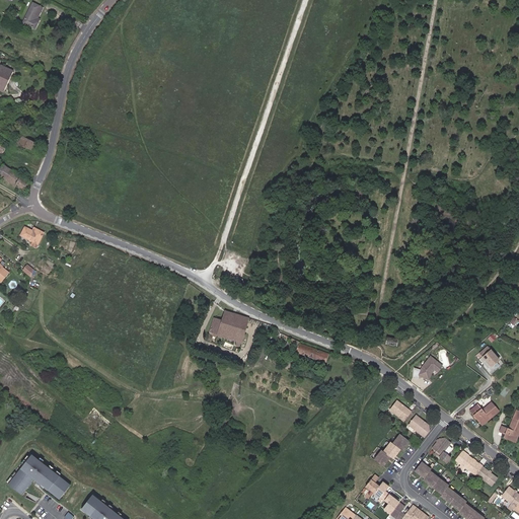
[(32,19),(39,7),(32,3),(22,23),(34,29),(39,22),(32,19)]
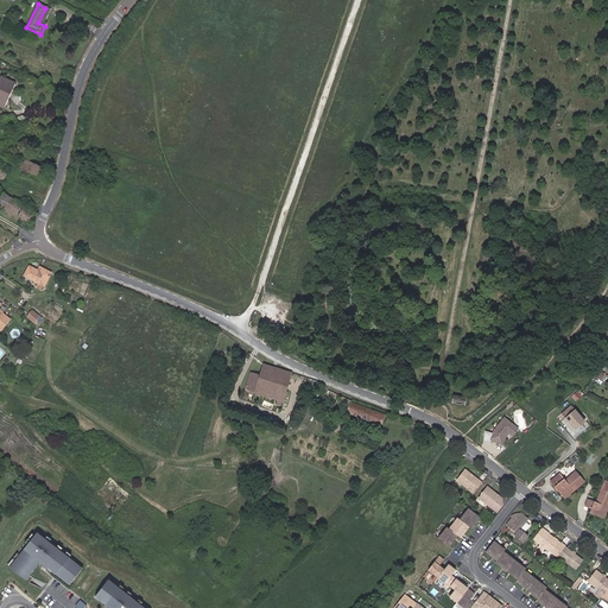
[(49,10),(45,8),(38,23),(45,26),(48,23),(44,20),(49,10)]
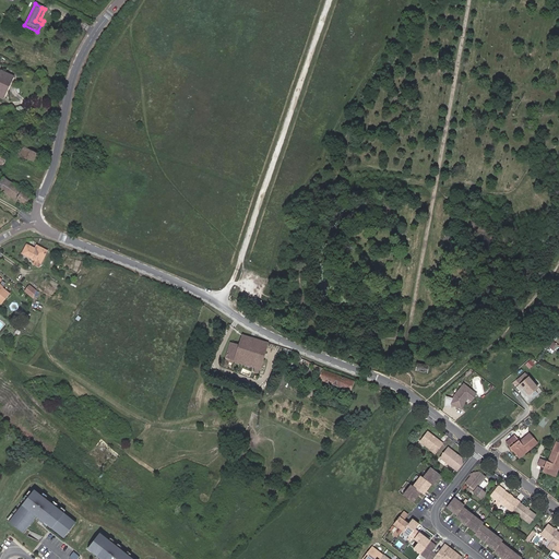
[(0,99),(4,102),(15,78),(1,71),(0,72),(0,99)]
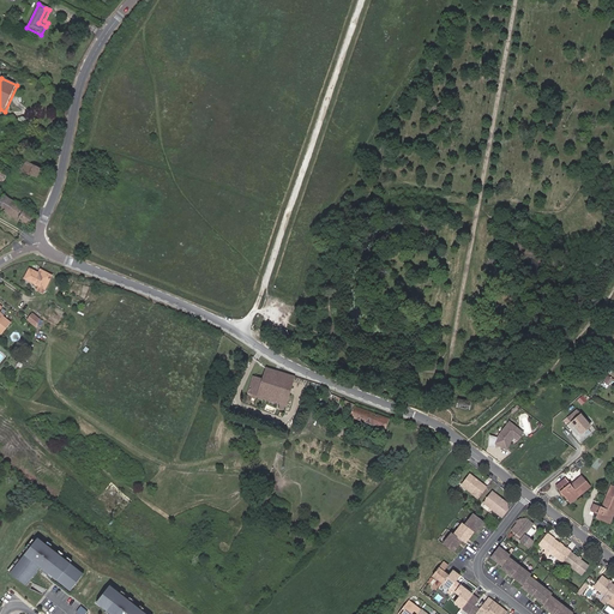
[(6,162),(4,167),(11,170),(12,172),(19,157),(10,152),(6,162)]
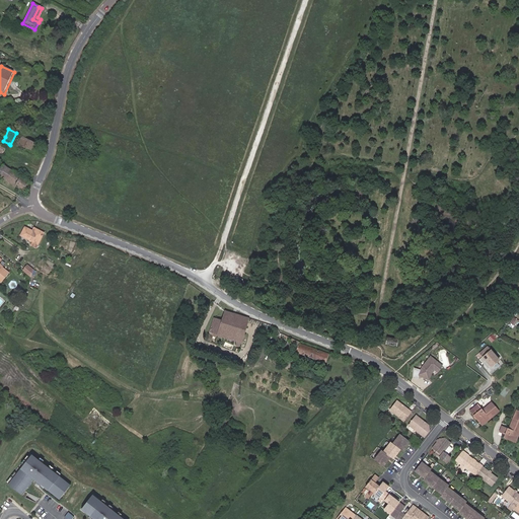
[(38,144),(23,138),(18,145),(33,152),(38,144)]
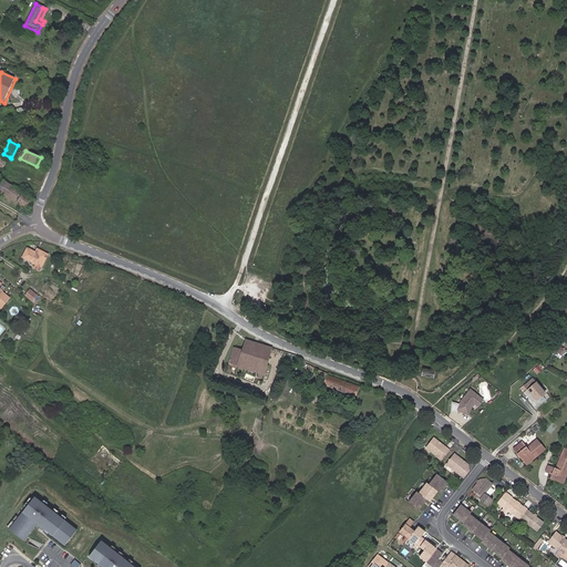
[(0,153),(0,167),(4,171),(4,168),(10,160),(0,153)]
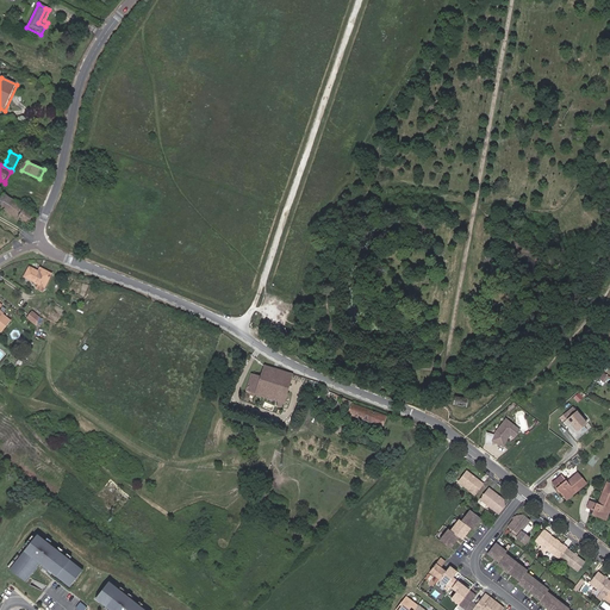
[(0,207),(7,213),(14,201),(7,197),(0,207)]
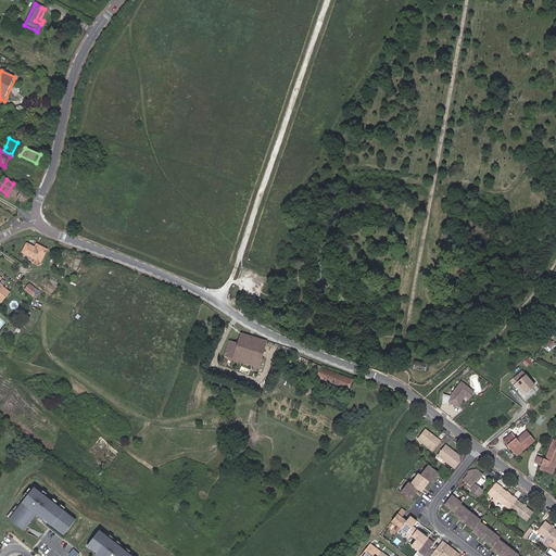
[(7,194),(25,205),(32,194),(13,184),(7,194)]
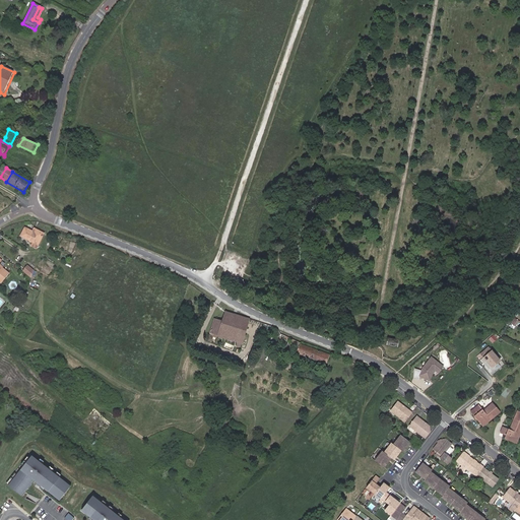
[(37,249),(45,235),(37,230),(36,233),(26,228),(22,236),(34,243),(31,246),(37,249)]
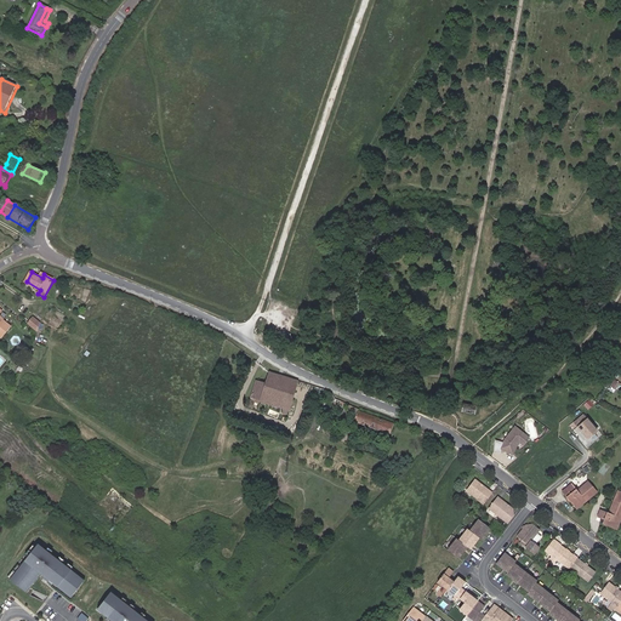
[(0,337),(1,339),(10,328),(1,320),(3,319),(0,317),(0,312),(1,312),(0,311),(0,337)]
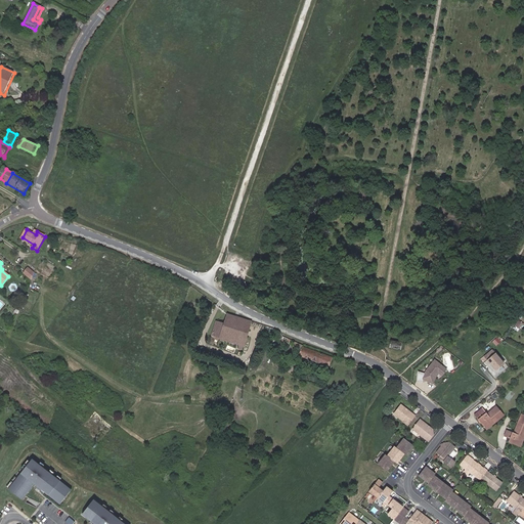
[(23,274),(31,280),(34,273),(28,268),(23,274)]
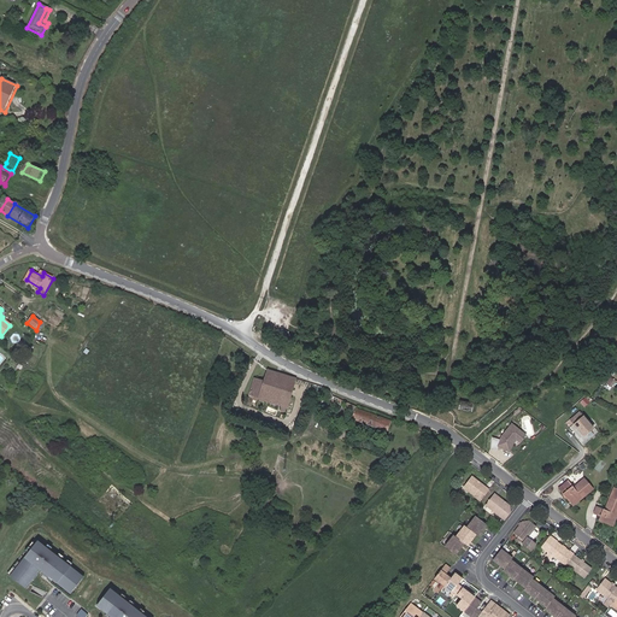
[(268,371),(266,370),(265,372),(263,382),(254,380),(250,397),(258,400),(258,401),(282,407),(281,412),(286,413),(287,410),(288,410),(297,380),(268,371)]
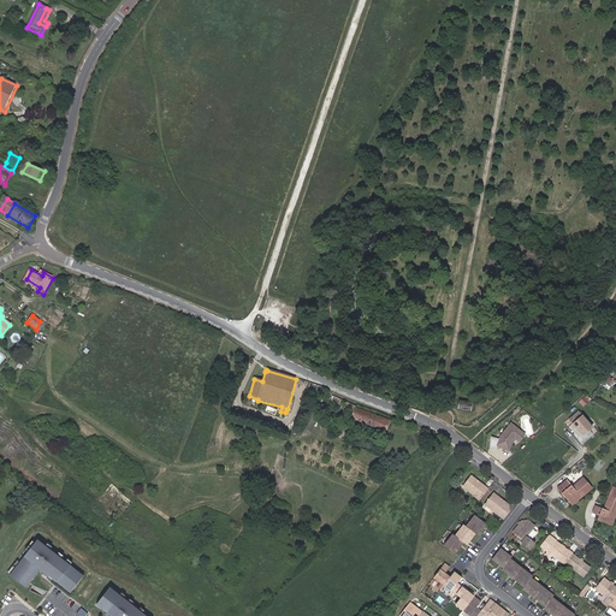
[(609,391),(615,381),(611,379),(604,389),(609,391)]
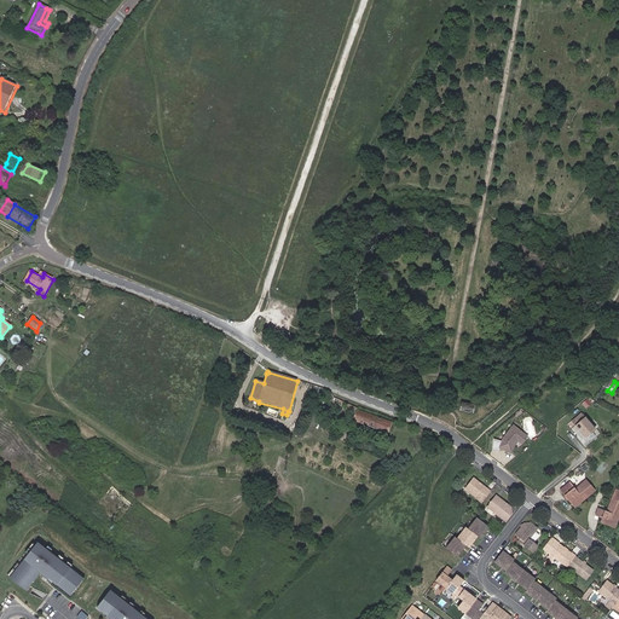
[(330,405),(331,401),(323,398),(318,409),(327,412),(330,405)]
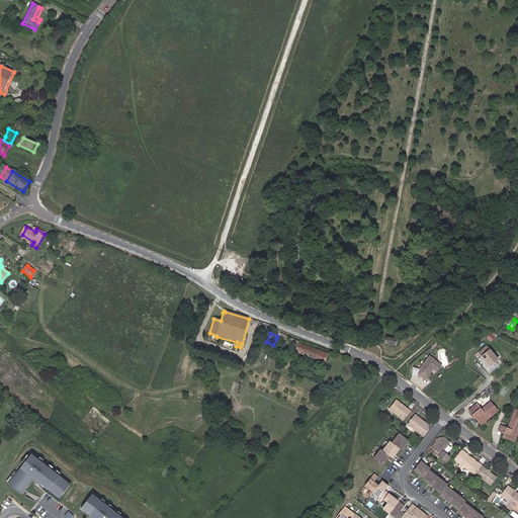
[(285,336),(278,333),(277,336),(276,339),(283,342),(285,336)]
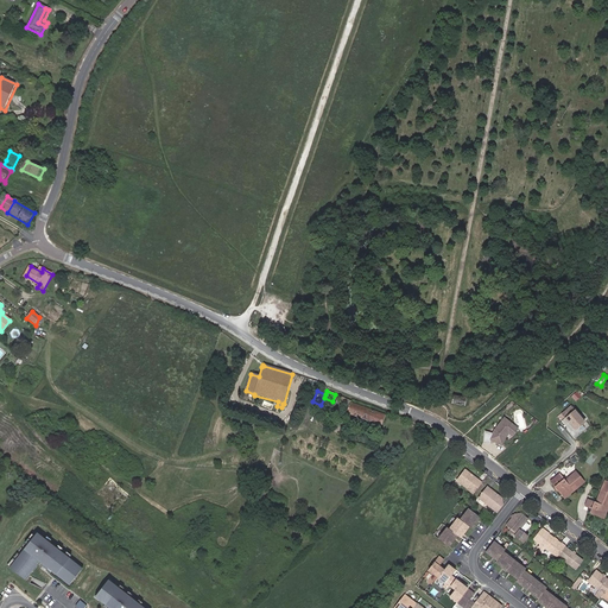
[(453,394),(450,403),(463,406),(464,397),(453,394)]
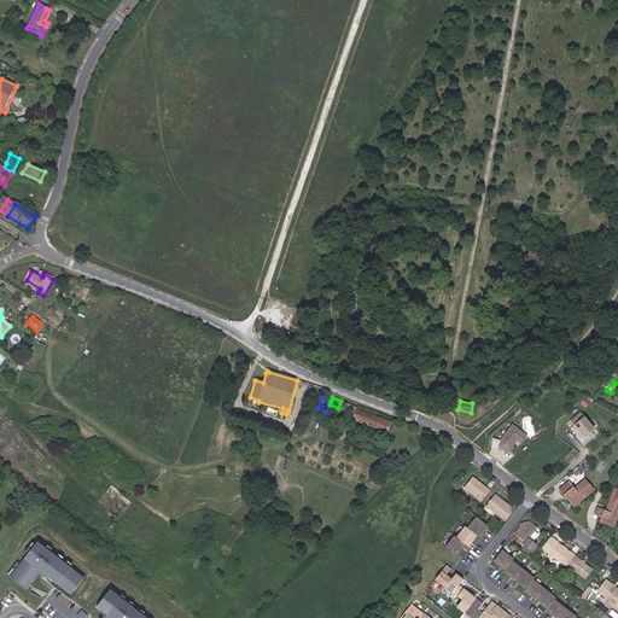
[(390,424),(356,410),(353,421),(386,433),(390,424)]
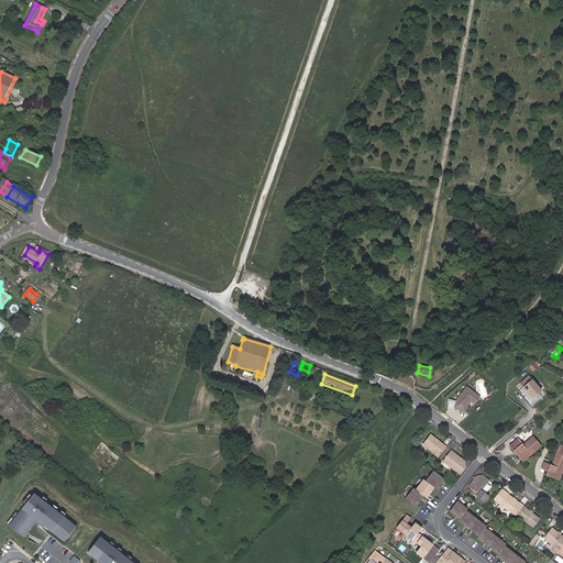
[(522,384),(529,393),(531,392),(536,396),(533,398),(528,401),(531,406),(539,400),(545,395),(530,377),(522,384)]
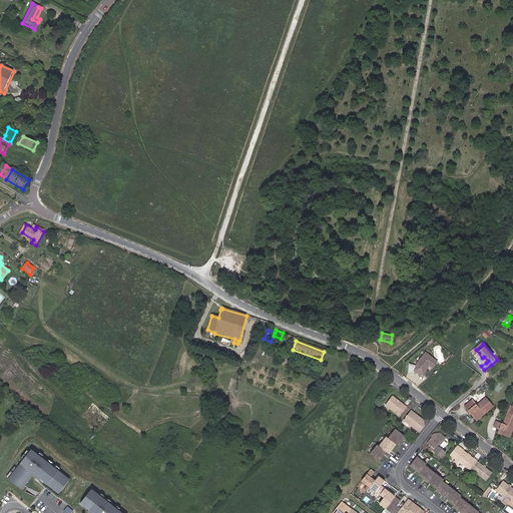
[(417,365),(410,362),(409,372),(415,373),(415,370),(424,374),(427,369),(430,365),(433,367),(438,361),(435,359),(427,352),(418,362),(417,365)]
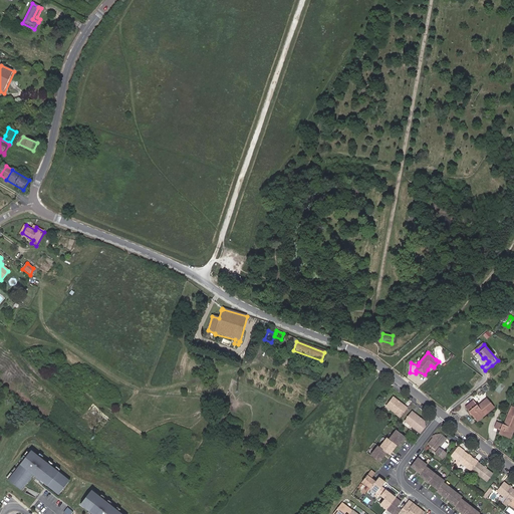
[(395,414),(400,418),(408,408),(394,397),(386,406),(395,413),(395,414)]
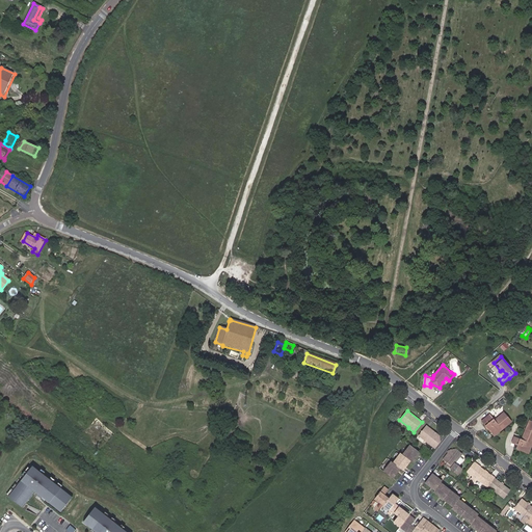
[(502,430),(504,432),(513,424),(505,414),(498,419),(500,420),(497,423),(495,421),(489,425),(487,423),(484,425),(491,434),(496,430),(498,433),(502,430)]
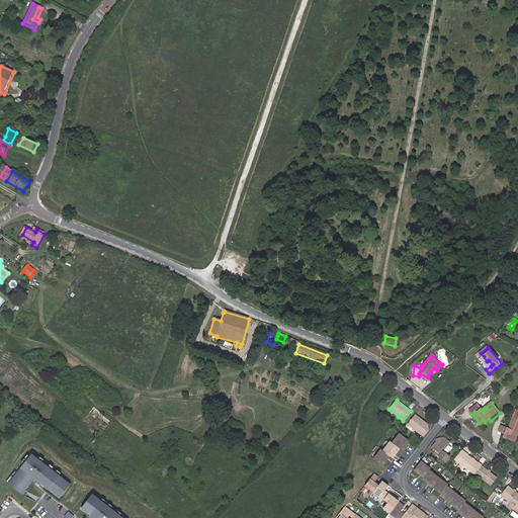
[(469,412),(471,414),(475,412),(477,414),(482,410),(478,405),(469,412)]
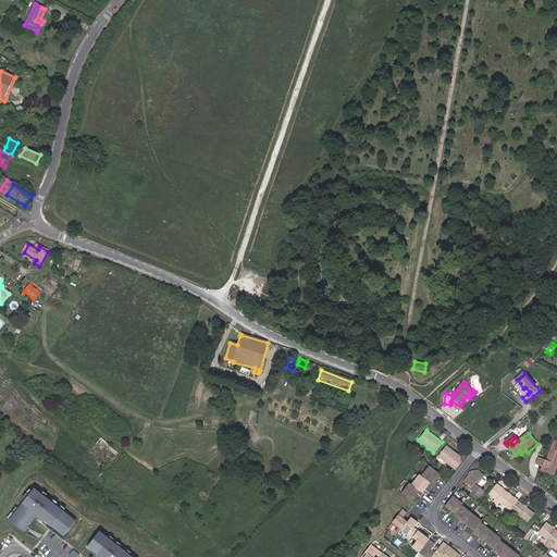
[(556,442),(554,441),(547,458),(549,458),(547,462),(545,461),(543,465),(540,463),(539,467),(542,468),(541,471),(548,474),(549,471),(553,472),(555,466),(553,465),(555,459),(556,459),(556,442)]
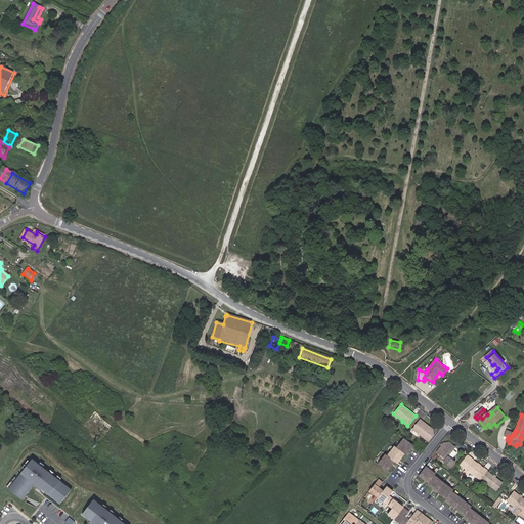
[(420,419),(412,428),(429,441),(433,436),(433,429),(420,419)]
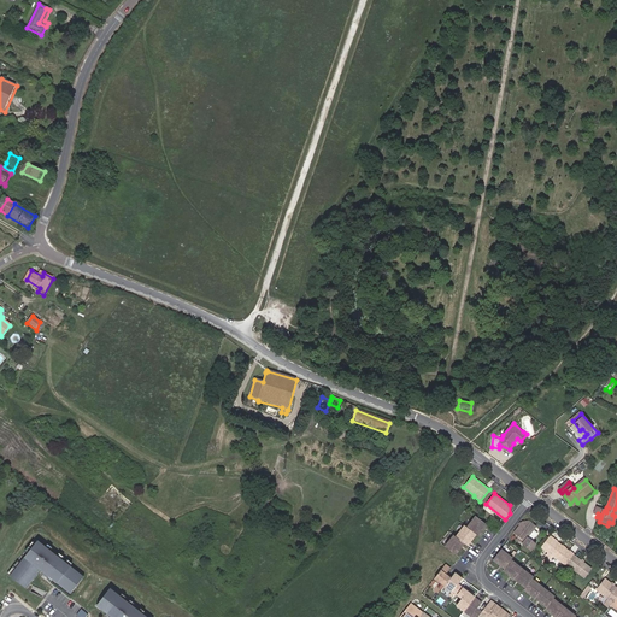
[(575,509),(585,501),(582,499),(577,503),(575,499),(570,504),(575,509)]
